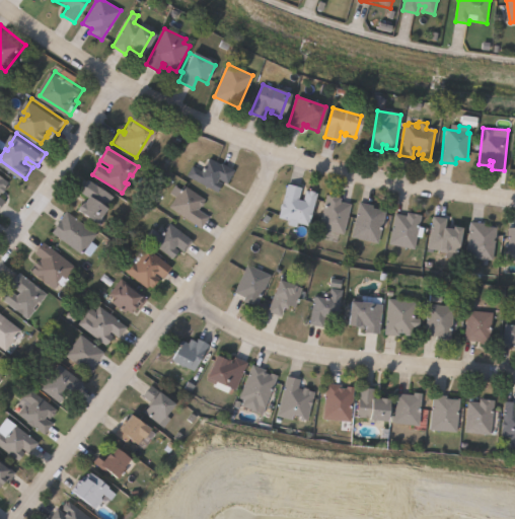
[(209,158),(221,165),(222,163),(235,171),(227,183),(218,178),(217,181),(222,184),(218,193),(188,176),(193,166),(202,171),(209,158)]
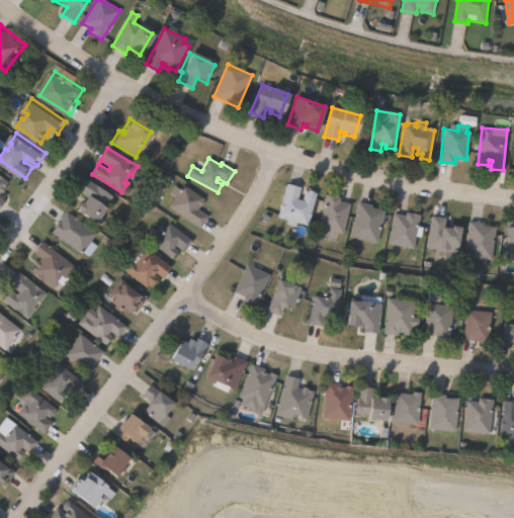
[(0,170),(14,181),(9,187),(11,188),(8,192),(6,191),(3,194),(10,200),(1,211),(0,210),(0,170)]
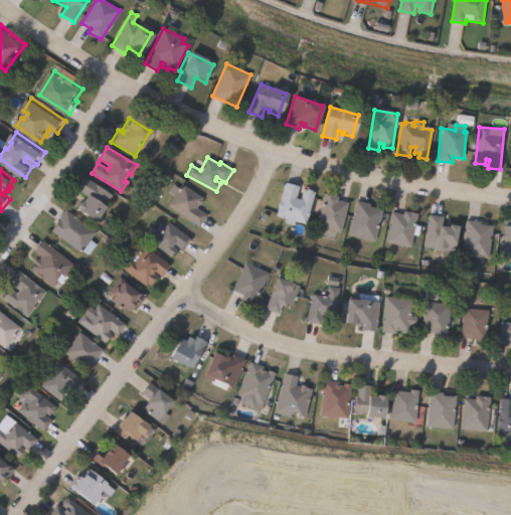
[(112,196),(94,223),(72,210),(78,201),(79,202),(83,196),(77,193),(87,179),(112,196)]
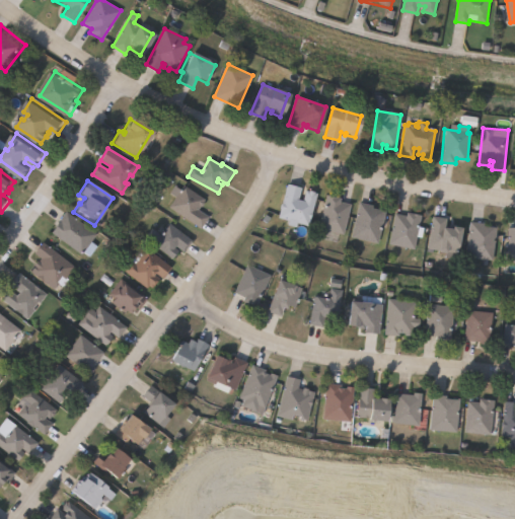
[(299,200),(304,201),(306,191),(318,194),(309,226),(298,223),(298,221),(290,219),(290,220),(279,217),(288,184),(302,189),(299,200)]
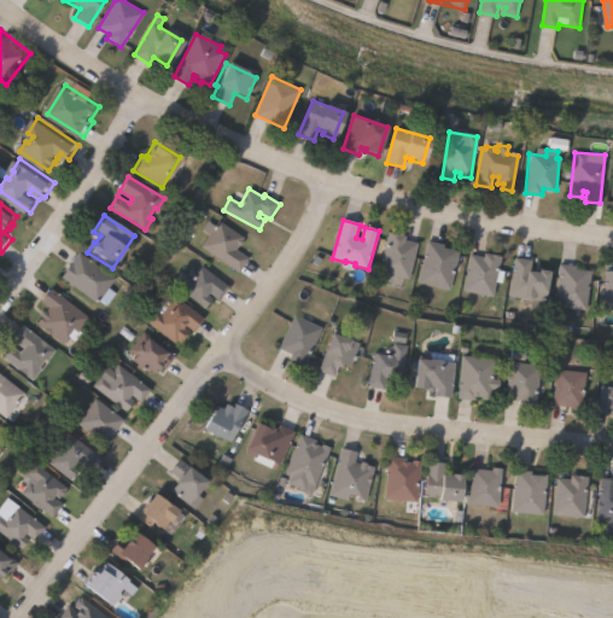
[(219,221),(244,238),(237,250),(250,258),(239,273),(202,248),(210,235),(203,229),(209,221),(215,226),(219,221)]
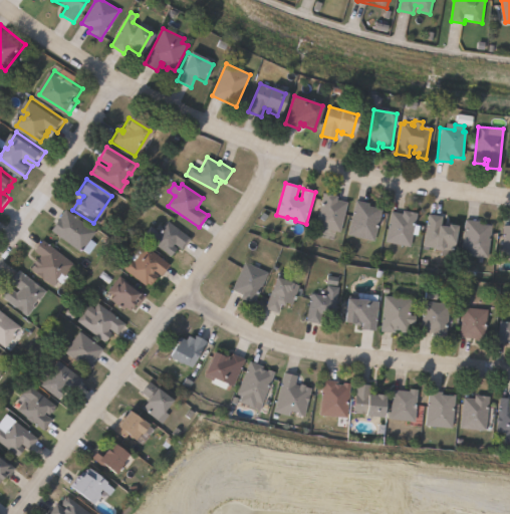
[(347,203),(340,233),(315,227),(323,193),(337,196),(336,200),(347,203)]
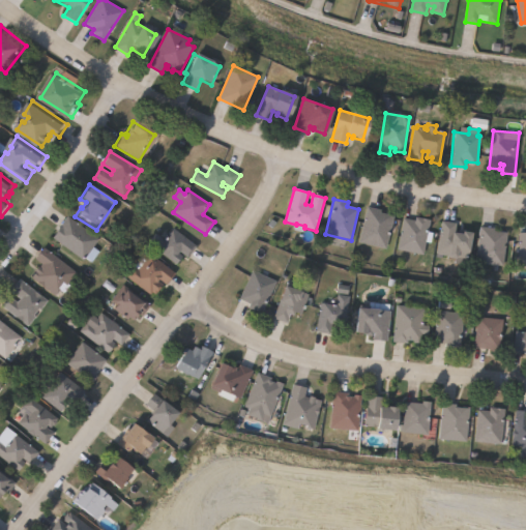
[(395,215),(387,248),(359,242),(368,207),(381,210),(380,212),(395,215)]
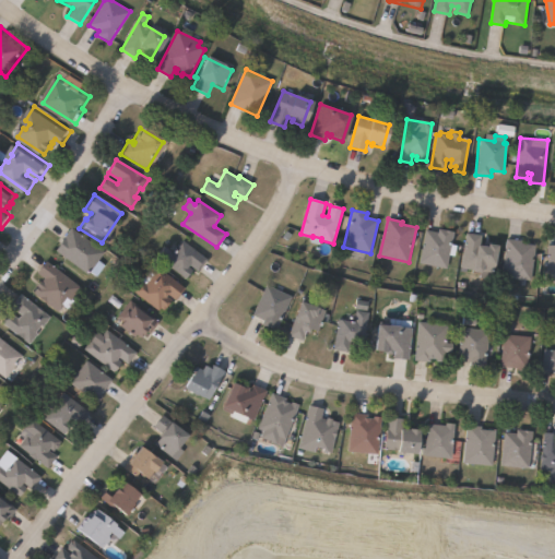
[(105,252),(89,275),(70,262),(73,258),(61,250),(63,247),(60,245),(71,228),(105,252)]
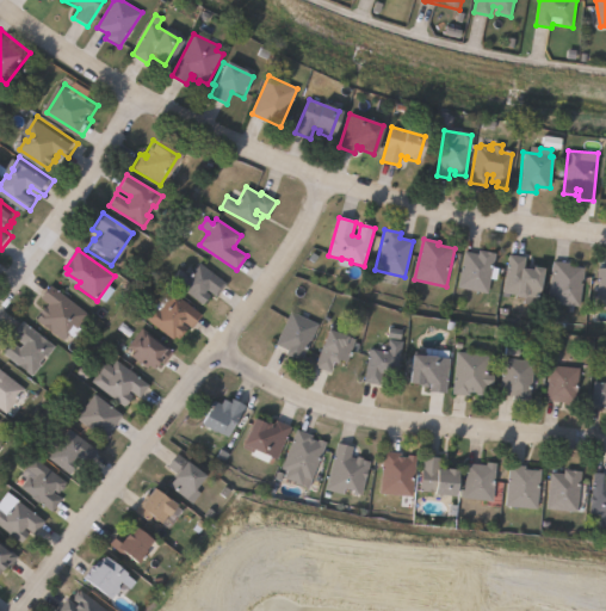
[(495,253),(488,294),(459,289),(465,252),(478,254),(478,251),(495,253)]
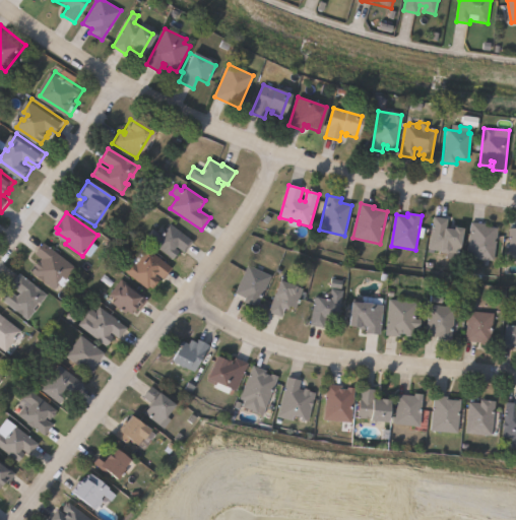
[(447,230),(452,231),(452,228),(462,230),(458,260),(447,258),(448,254),(429,251),(434,217),(449,219),(447,230)]
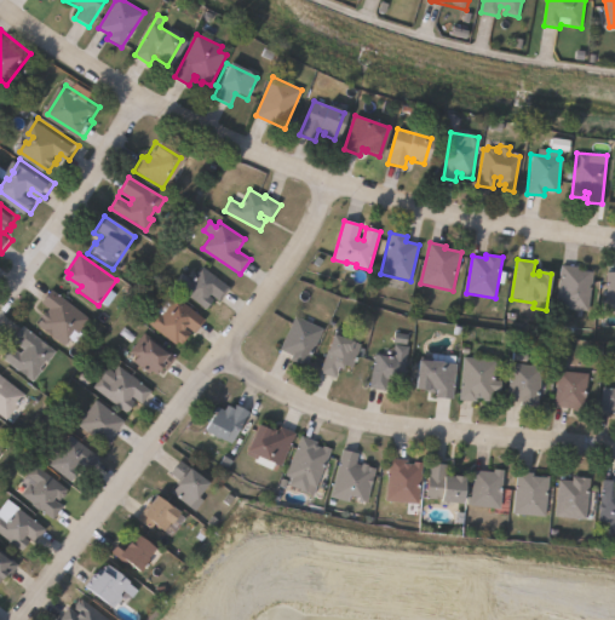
[(595,273),(590,311),(587,311),(586,317),(579,316),(580,310),(557,308),(562,265),(578,267),(578,270),(595,273)]
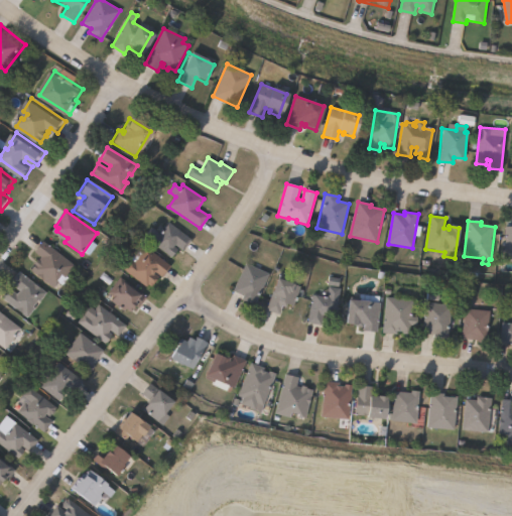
[(169,223),(192,239),(183,250),(175,245),(174,247),(177,249),(172,257),(144,236),(151,227),(161,234),(169,223)]
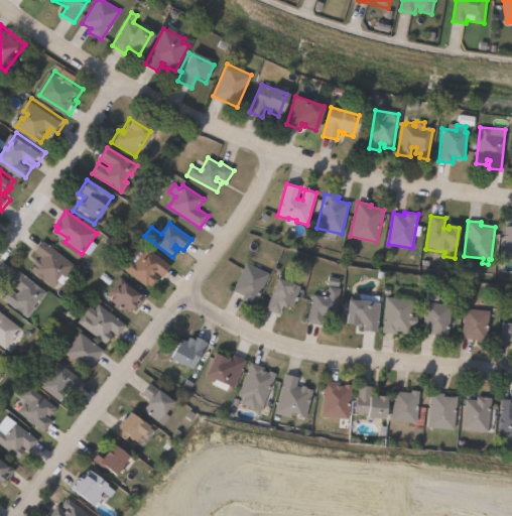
[(58,253),(76,266),(59,287),(36,270),(41,263),(40,263),(43,258),(44,259),(47,256),(40,251),(48,240),(61,250),(58,253)]
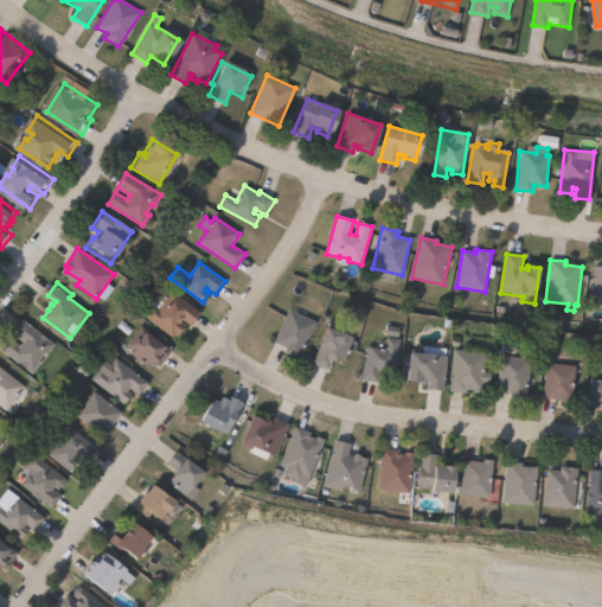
[(172,292),(199,313),(190,326),(181,319),(180,320),(187,326),(178,338),(174,334),(172,338),(145,317),(161,294),(166,298),(172,292)]
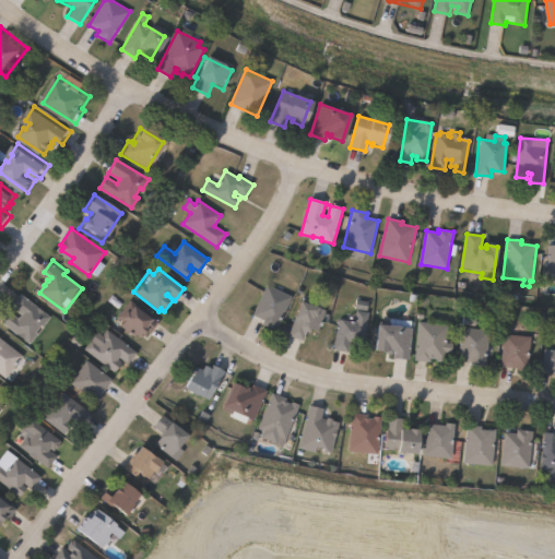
[(292,297),(275,331),(261,324),(263,321),(251,316),(266,285),(292,297)]
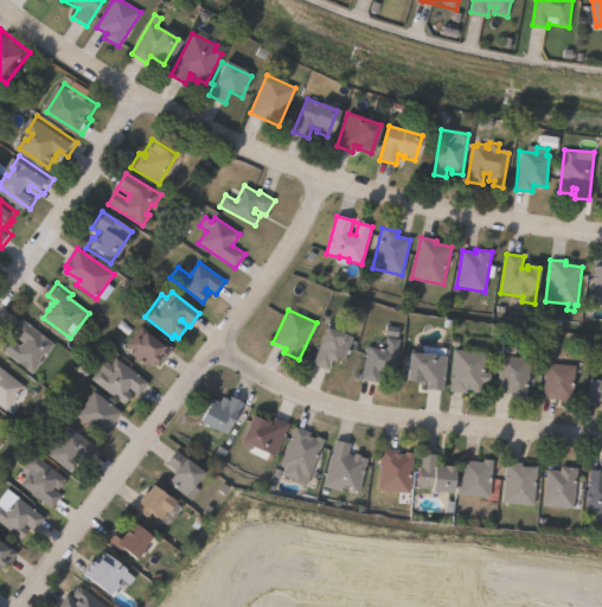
[(62,343),(53,353),(51,352),(46,360),(47,362),(39,372),(7,349),(17,337),(26,344),(30,340),(19,332),(29,319),(62,343)]
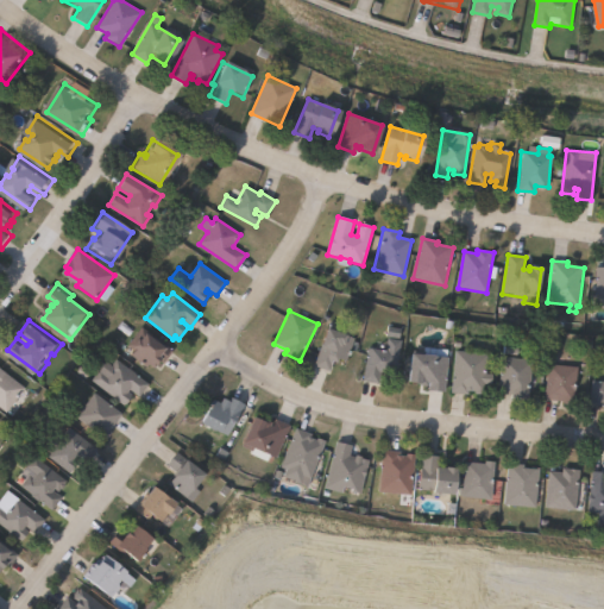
[(339,330),(338,333),(353,339),(347,357),(341,355),(339,359),(337,359),(335,363),(333,362),(329,371),(314,365),(320,350),(316,349),(323,330),(326,330),(328,325),(339,330)]
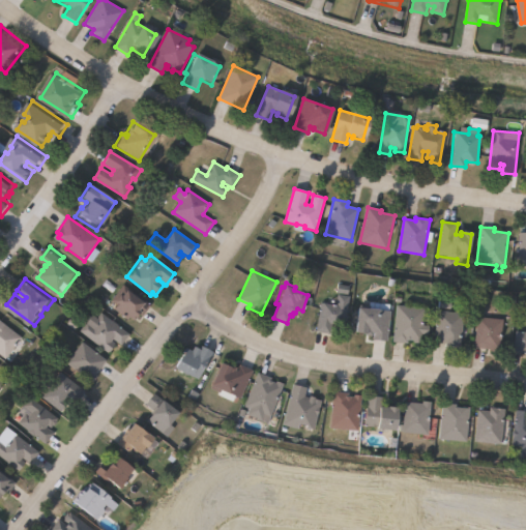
[(150,305),(142,317),(139,314),(135,319),(114,302),(126,287),(150,305)]
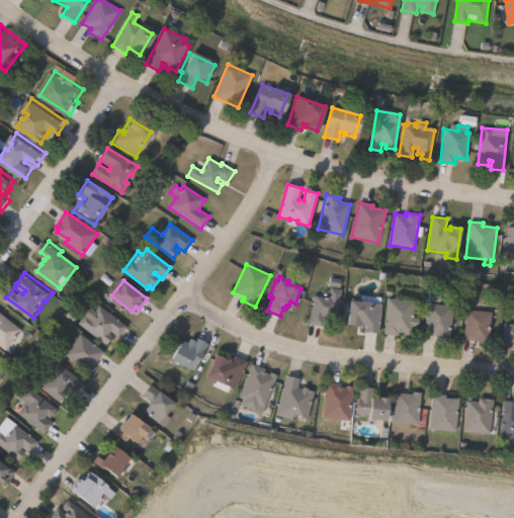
[(341,289),(335,325),(323,323),(323,327),(309,325),(313,296),(320,297),(321,290),(329,291),(330,288),(341,289)]
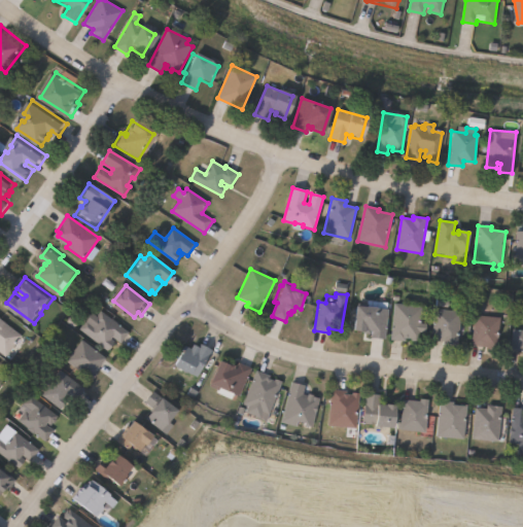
[(386,304),(384,339),(370,339),(370,336),(360,335),(360,332),(350,332),(351,308),(365,309),(367,303),(386,304)]
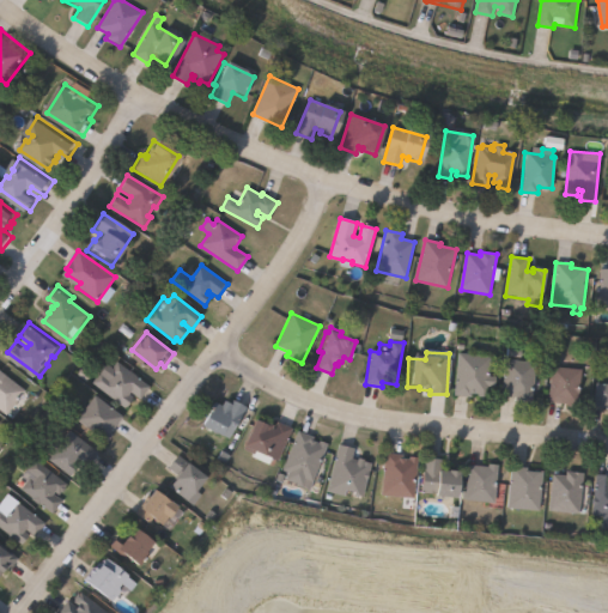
[(494,378),(493,388),(487,388),(486,399),(453,395),(456,353),(490,357),(487,377),(494,378)]
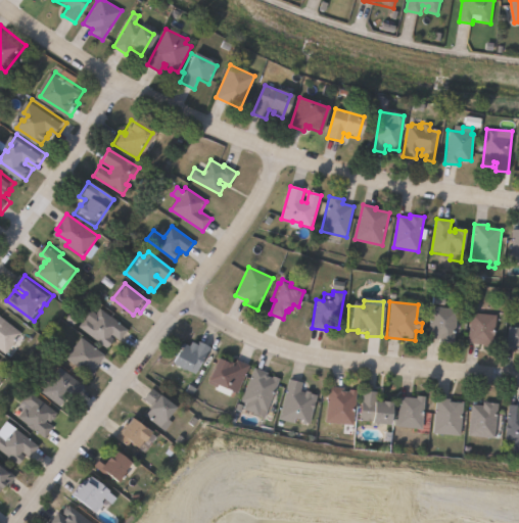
[(105,306),(134,329),(125,342),(120,338),(112,347),(84,326),(91,317),(99,323),(102,319),(98,316),(105,306)]
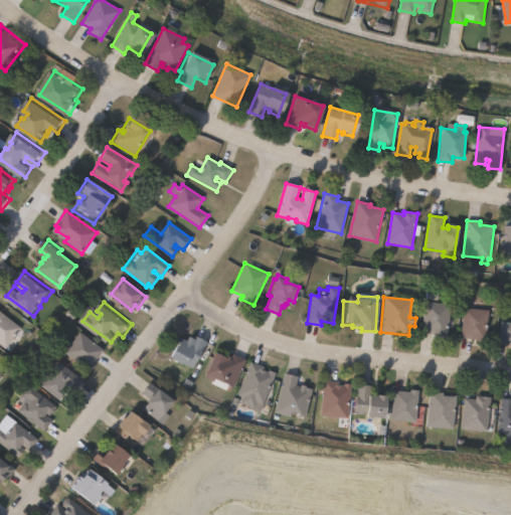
[(451,305),(449,338),(434,337),(434,334),(421,333),(423,303),(451,305)]
